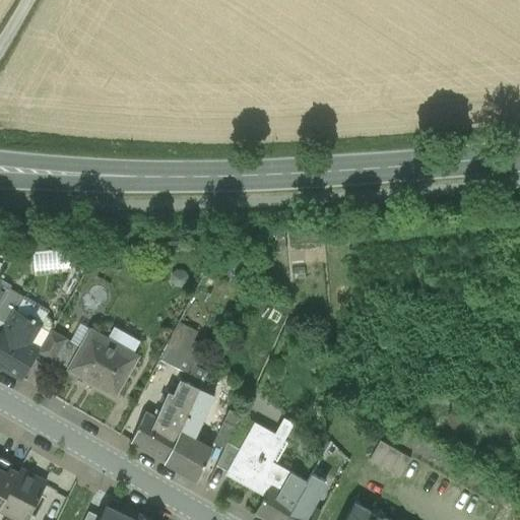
[(35,270),(65,268),(64,248),(34,250),(35,270)]
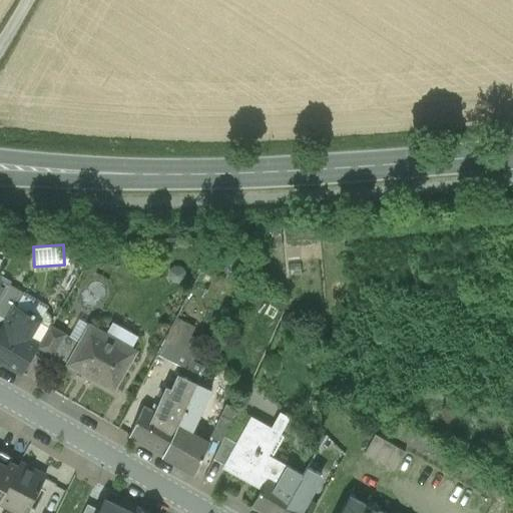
[(0,300),(9,286),(0,281),(0,300)]
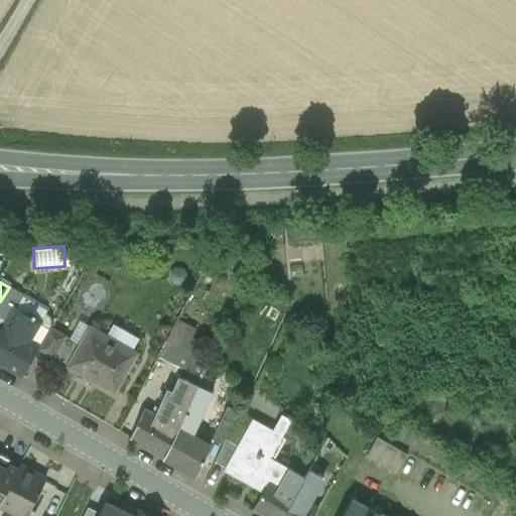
[(15,307),(23,296),(9,287),(0,301),(0,317),(6,321),(15,307)]
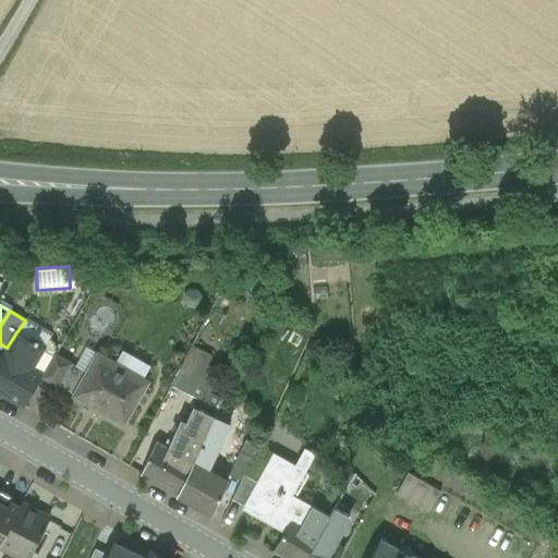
[(0,360),(0,392),(22,407),(39,377),(43,377),(56,354),(51,352),(55,348),(52,342),(48,339),(51,336),(25,320),(16,332),(7,348),(0,360)]
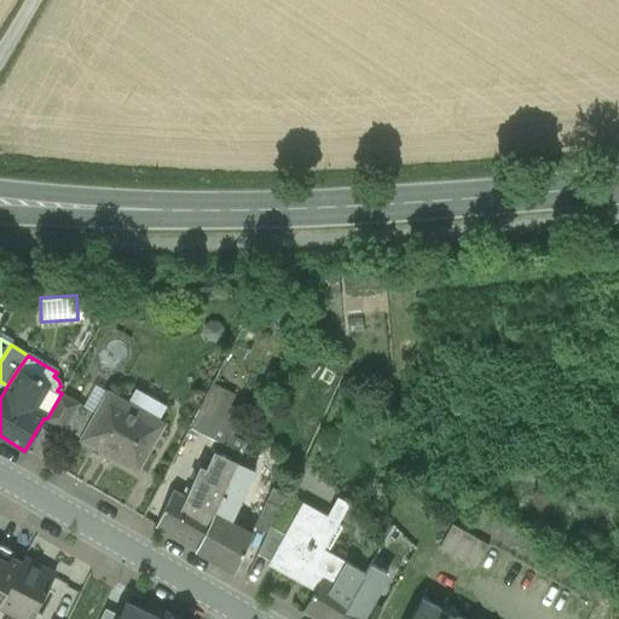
[(82,439),(138,469),(163,424),(108,392),(97,414),(82,439)]
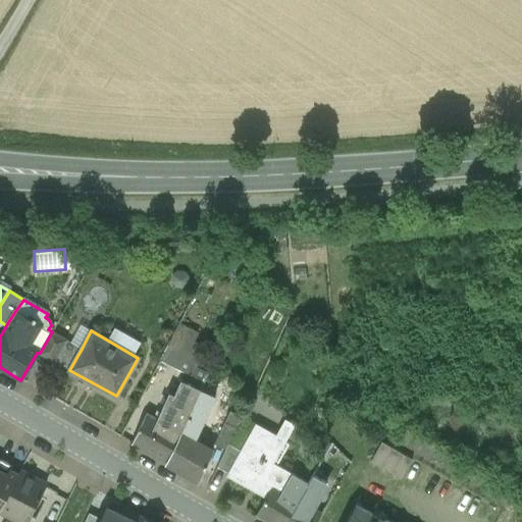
[(54,361),(65,340),(52,331),(40,353),(54,361)]
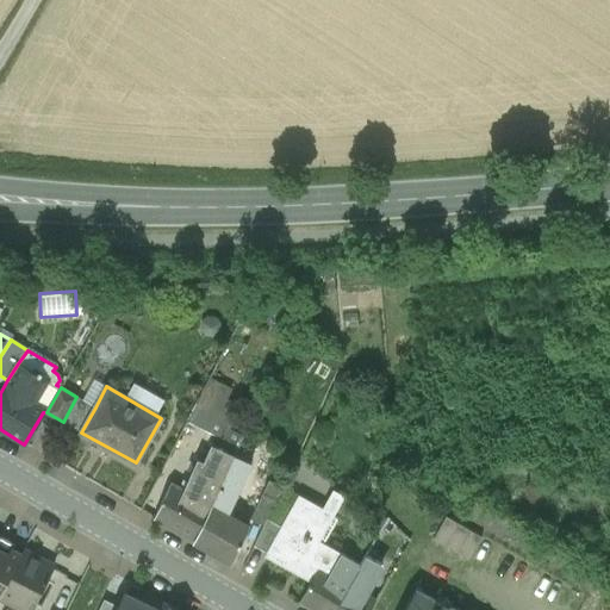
[(218,447),(235,455),(251,419),(203,394),(187,422),(222,439),(218,447)]
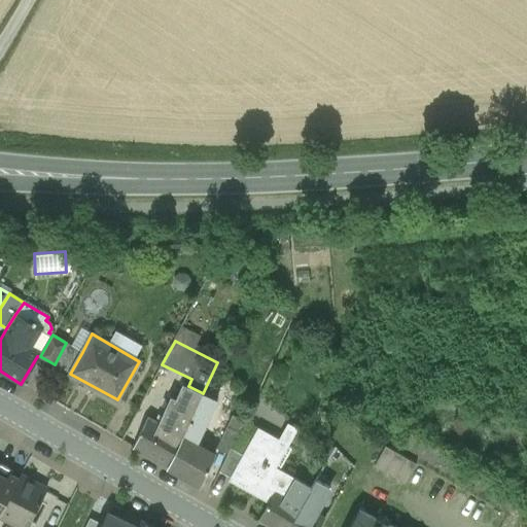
[(70,374),(82,352),(66,343),(55,364),(70,374)]
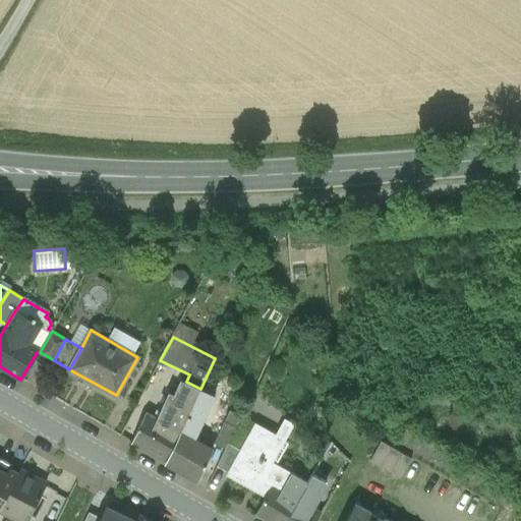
[(166,462),(200,389),(186,382),(180,379),(174,395),(169,392),(157,418),(147,412),(131,443),(166,462)]
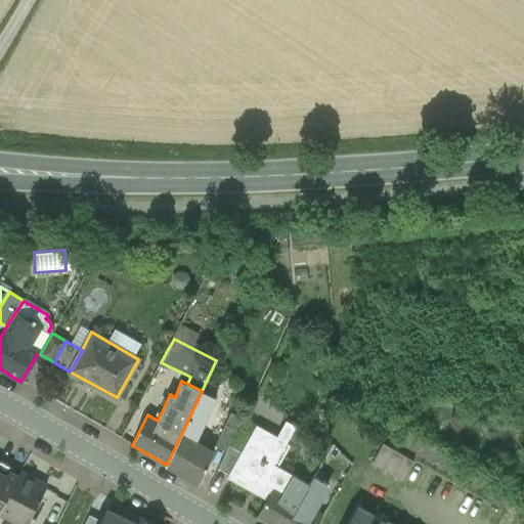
[(180,473),(195,442),(216,398),(202,391),(167,465),(180,473)]
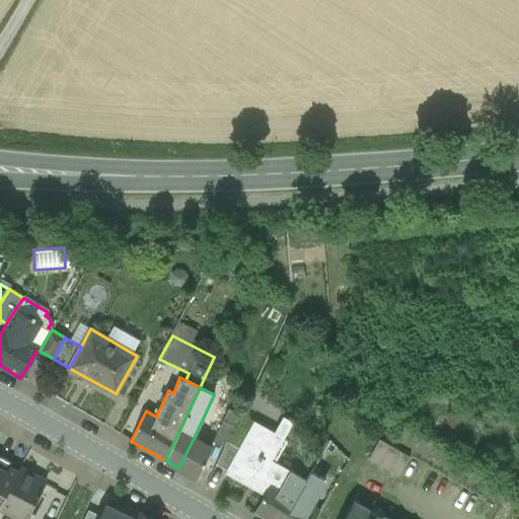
[(213,442),(225,447),(227,442),(240,415),(229,409),(213,442)]
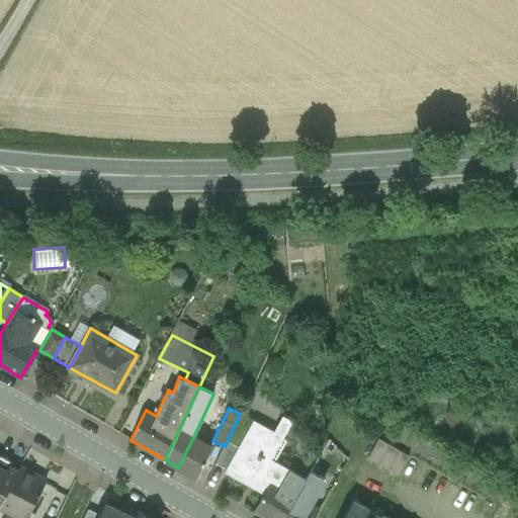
[(255,511),(266,517),(286,517),(297,499),(296,498),(307,480),(273,461),(285,441),(281,436),(253,421),(239,448),(227,469),(225,472),(265,494),(255,511)]
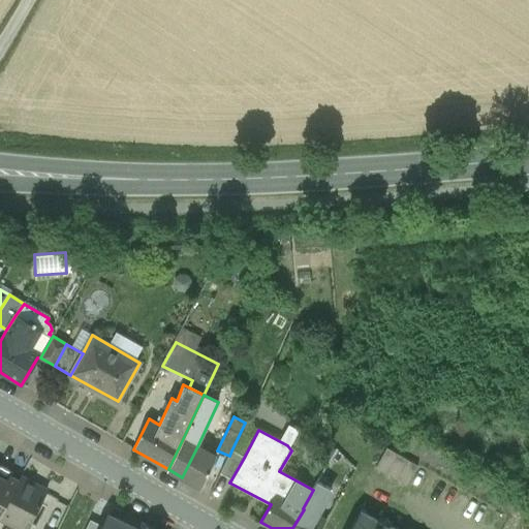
[(197,446),(182,477),(200,488),(216,457),(197,446)]
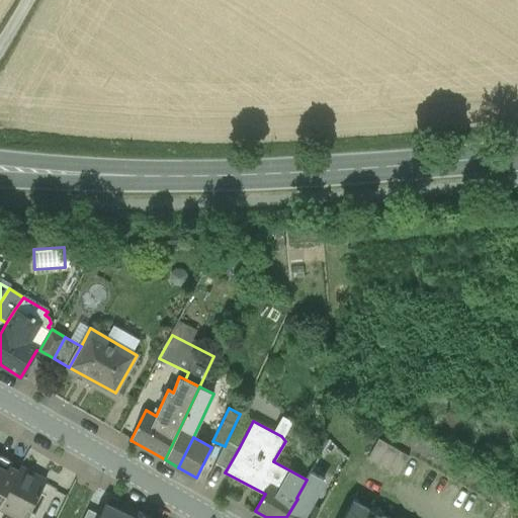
[(398,476),(410,455),(387,443),(379,438),(367,458),(398,476)]
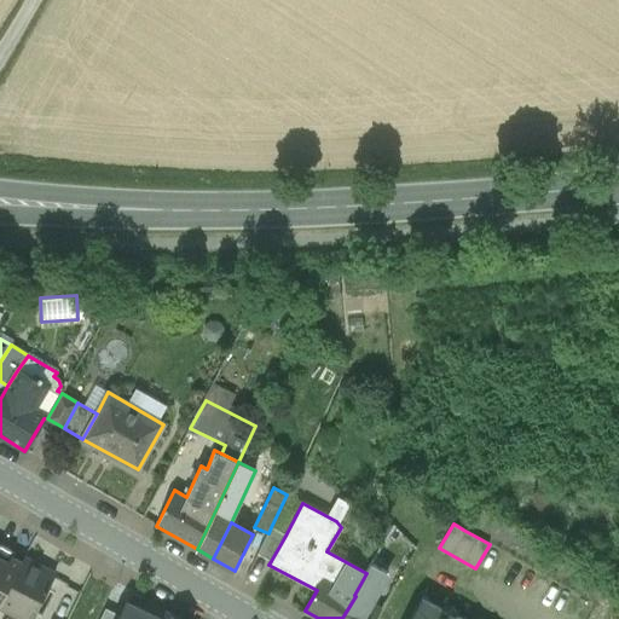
[(258,555),(271,561),(285,536),(271,527),(268,533),(258,555)]
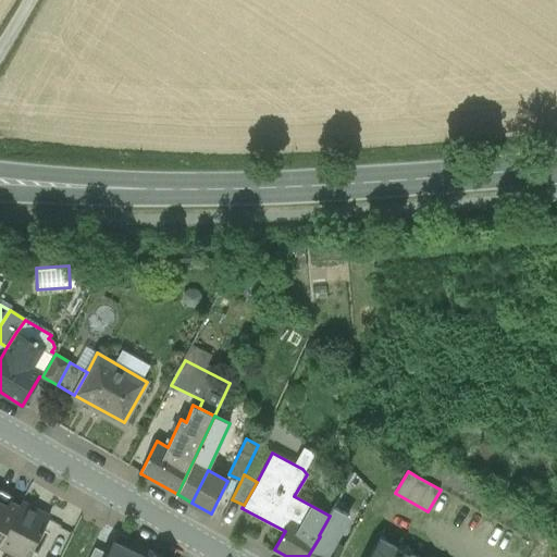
[(0,542),(19,506),(5,499),(9,494),(0,489),(0,542)]
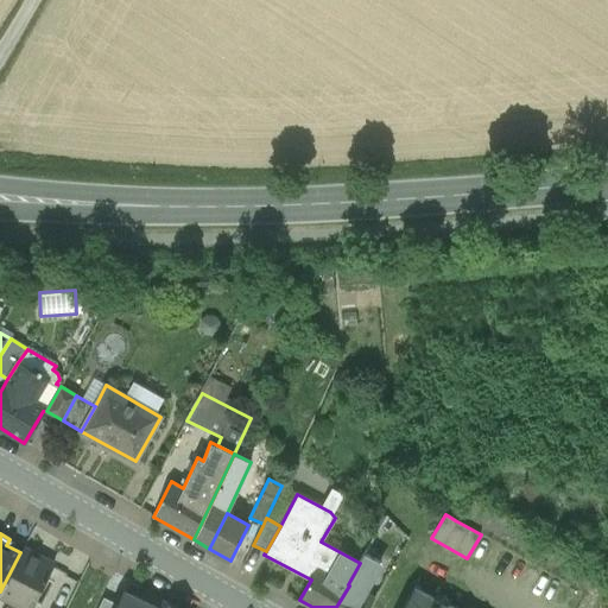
[(23,549),(20,552),(0,591),(0,594),(25,607),(31,607),(54,565),(23,549)]
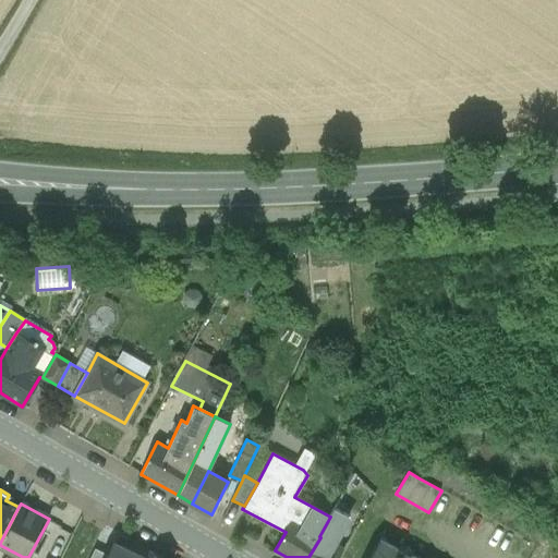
[(308,557),(338,557),(343,550),(332,544),(348,517),(335,509),(330,517),(319,536),(320,537),(308,557)]
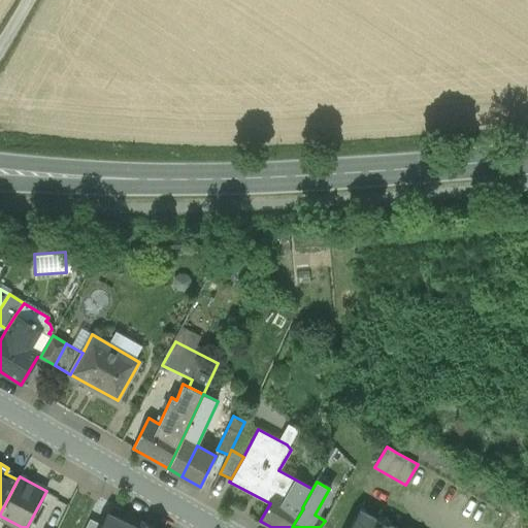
[(394,527),(390,525),(389,527),(359,510),(349,527),(394,527)]
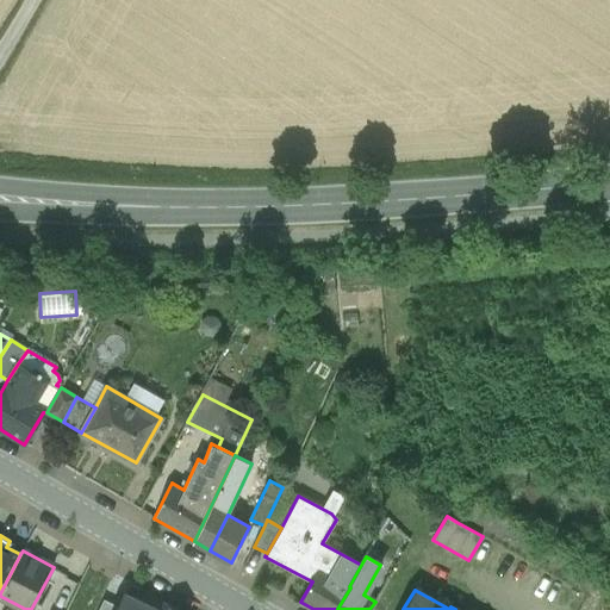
[(159,609),(160,608),(124,591),(118,607),(116,609),(159,609)]
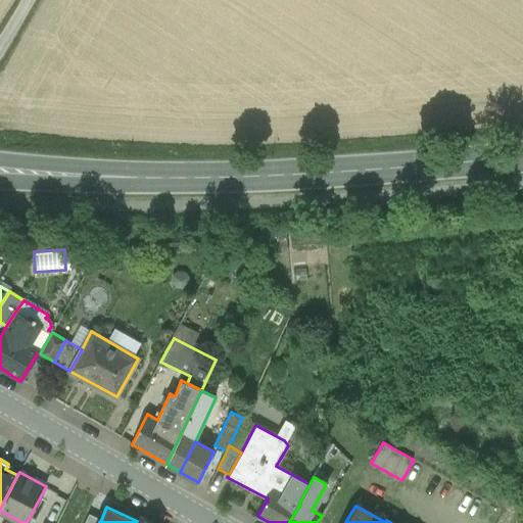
[(99,522),(101,520),(89,514),(84,522),(99,522)]
